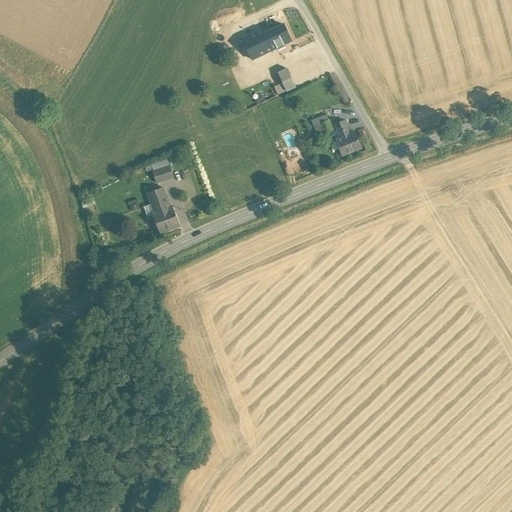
[(262,30),(271,49),(276,47),(278,51),(286,48),(284,43),(290,40),(283,24),(269,31),(267,27),(262,30)]
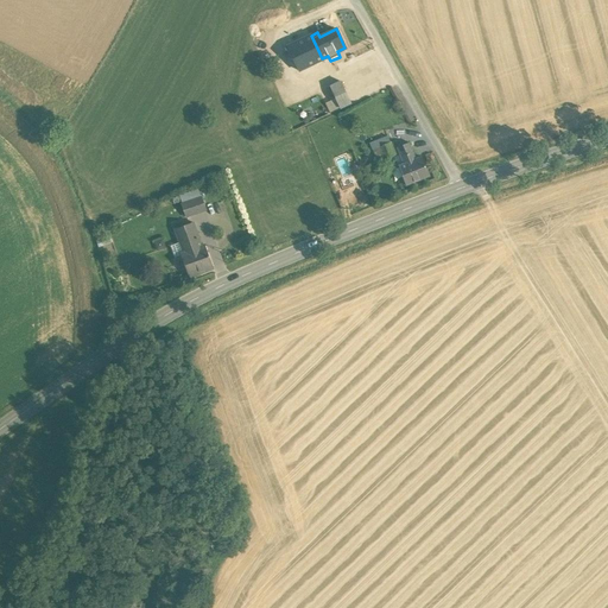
[(299,69),(322,58),(311,36),(289,46),(299,69)]
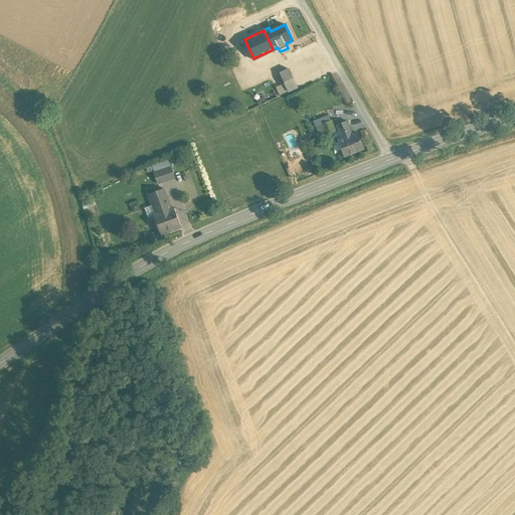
[(288,91),(297,87),(288,68),(280,72),(285,83),(288,91)]
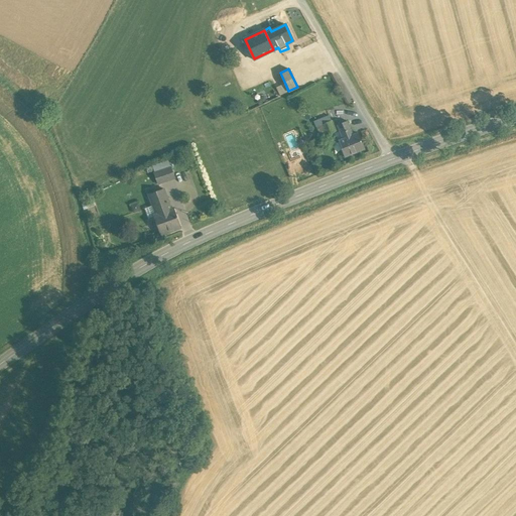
[(288,91),(285,84),(277,89),(280,95),(288,91)]
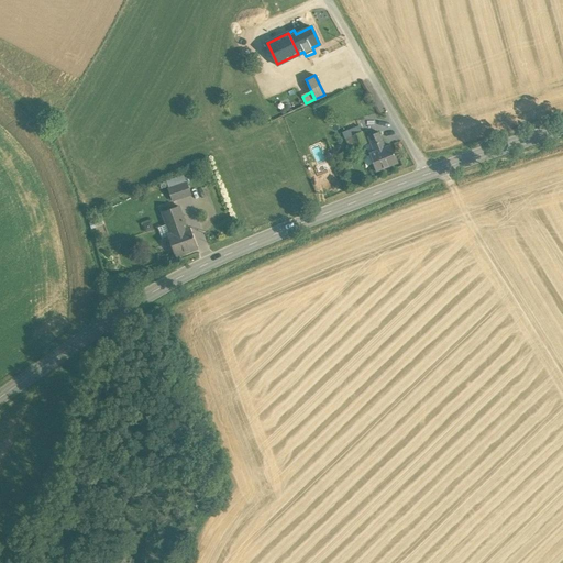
[(351,148),(366,142),(362,132),(346,139),(351,148)]
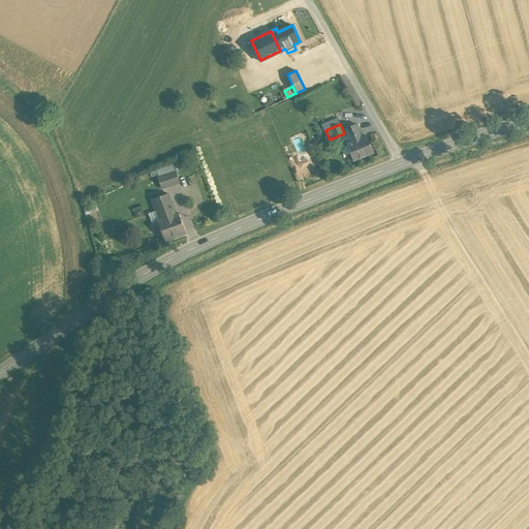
[(352,143),(362,138),(356,124),(346,128),(352,143)]
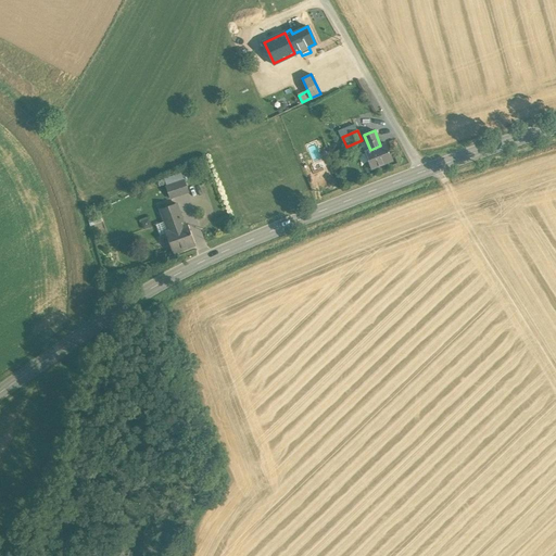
[(392,161),(386,143),(380,146),(370,150),(365,152),(371,168),(392,161)]
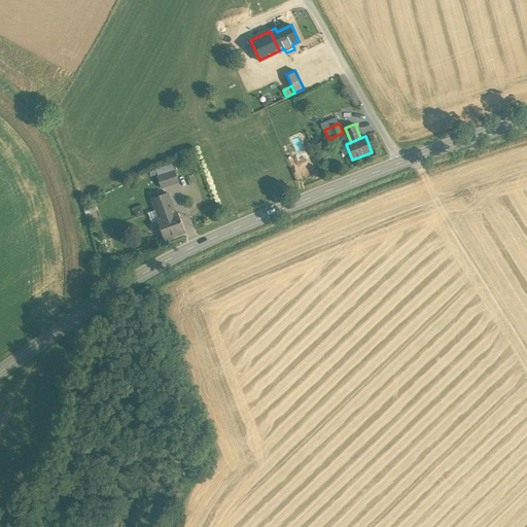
[(159,176),(162,187),(178,182),(175,171),(159,176)]
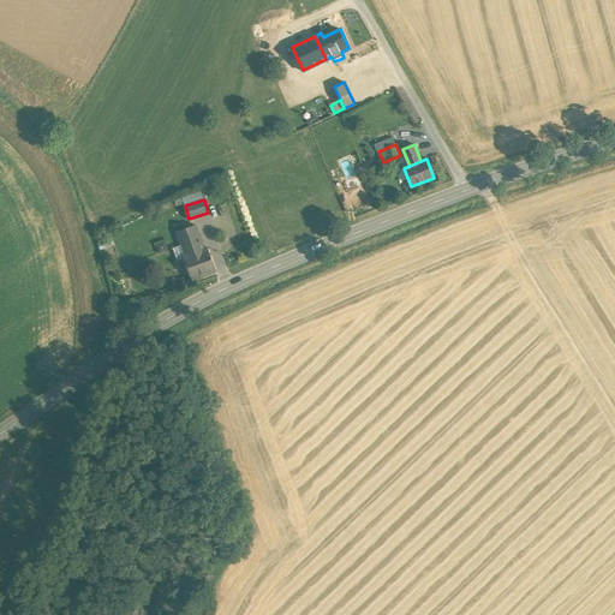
[(204,250),(196,225),(178,231),(183,244),(174,248),(178,260),(184,257),(191,278),(215,269),(208,249),(204,250)]
